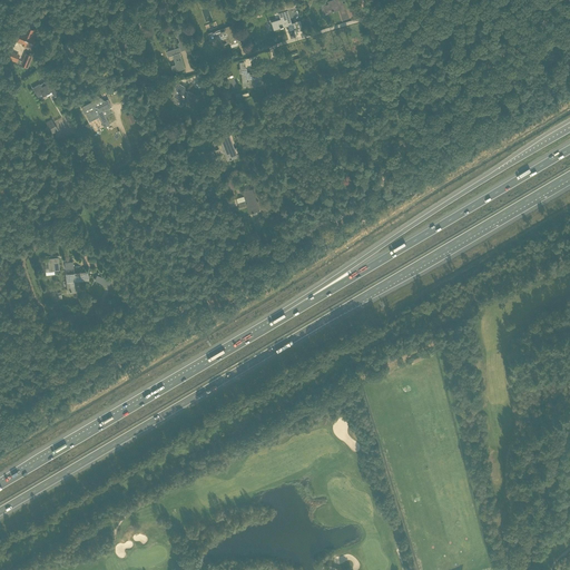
[(347,13),(344,3),(343,3),(342,0),(333,0),(328,1),(330,5),(324,6),(326,13),(333,11),(333,12),(336,11),(336,10),(340,9),(341,16),(343,20),(350,18),(347,13)]
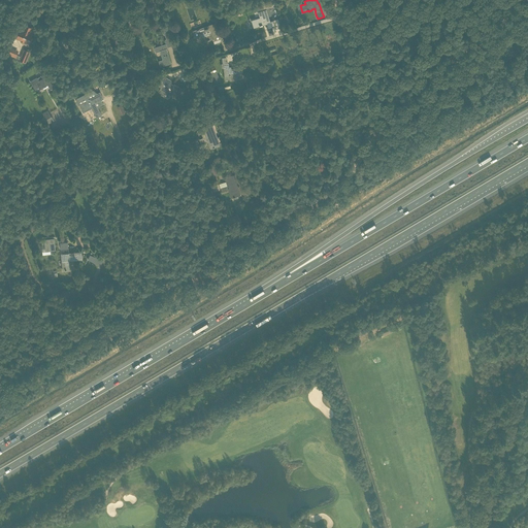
[(259,26),(262,25),(266,24),(268,28),(271,27),(266,10),(258,12),(259,19),(251,21),(254,28),(259,26)]
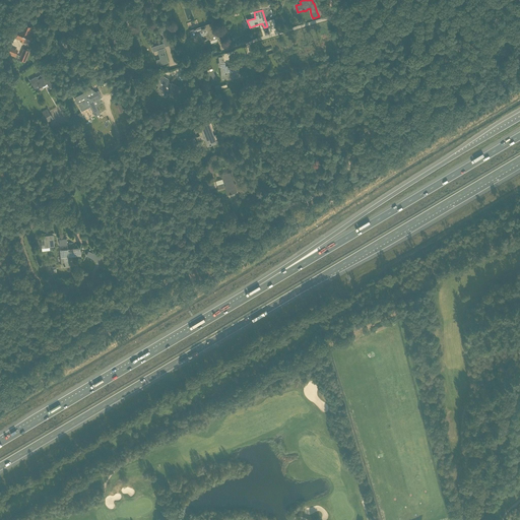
[(190,30),(190,31),(192,37),(195,35),(198,42),(203,40),(204,41),(206,40),(206,39),(209,38),(210,40),(211,43),(217,41),(215,35),(214,35),(210,23),(190,30)]
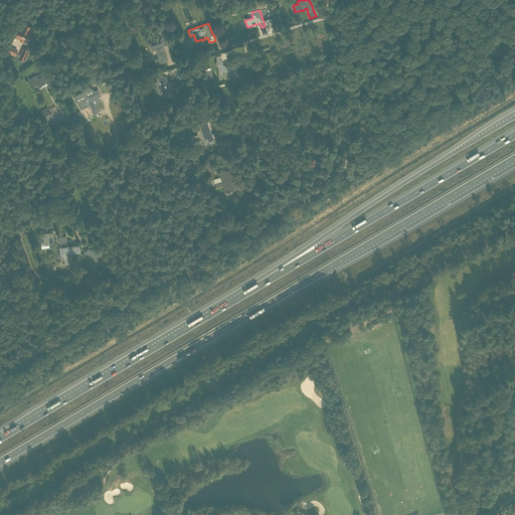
[(22,30),(19,29),(16,37),(27,42),(28,39),(30,40),(31,37),(29,36),(30,34),(28,33),(30,29),(23,26),(22,30)]
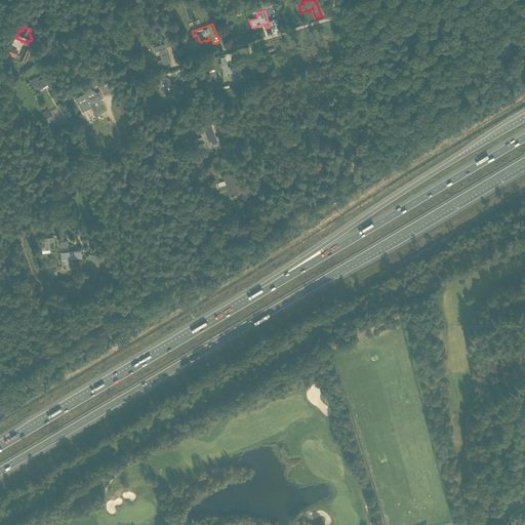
[(66,39),(58,42),(62,49),(66,47),(67,49),(70,47),(67,41),(71,39),(72,39),(66,28),(61,30),(66,39)]
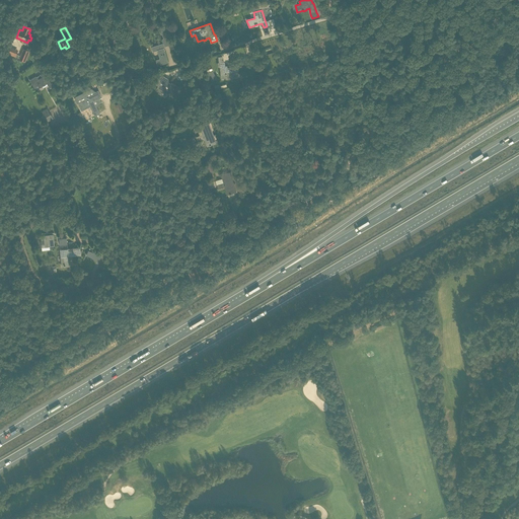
[(163,48),(164,48),(163,44),(151,47),(153,52),(157,50),(160,59),(155,60),(157,65),(167,62),(163,48)]
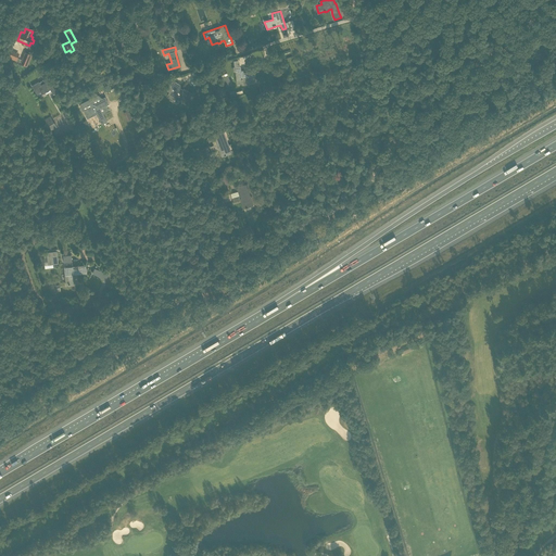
[(20,63),(27,66),(32,54),(24,52),(20,63)]
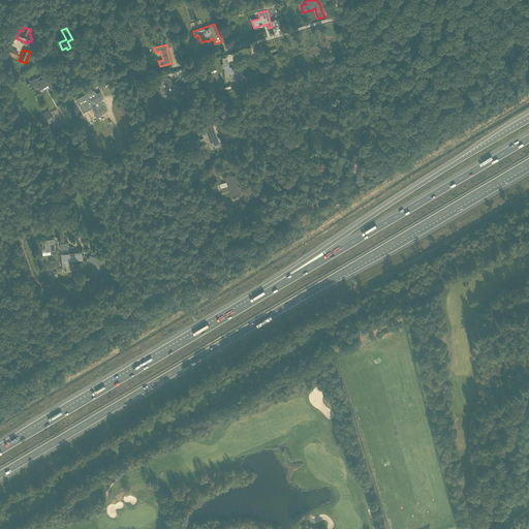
[(228,63),(222,64),(222,68),(224,68),(225,80),(229,79),(229,82),(238,81),(237,75),(242,75),(242,72),(241,67),(235,68),(231,68),(232,69),(229,69),(228,63)]
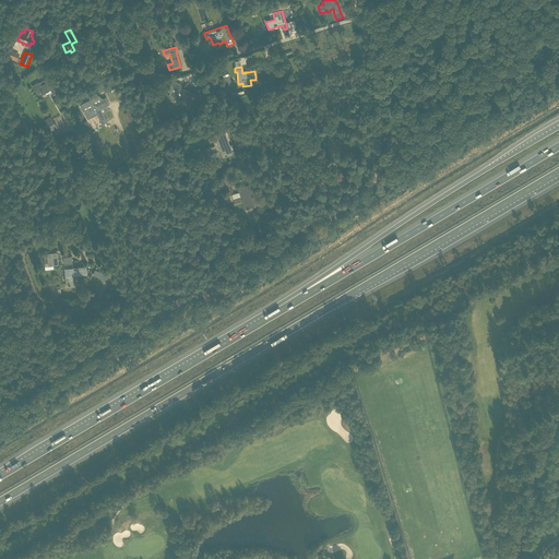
[(32,86),(36,95),(40,93),(44,91),(45,93),(50,90),(54,95),(57,93),(46,75),(43,78),(44,80),(39,83),(38,82),(32,86)]
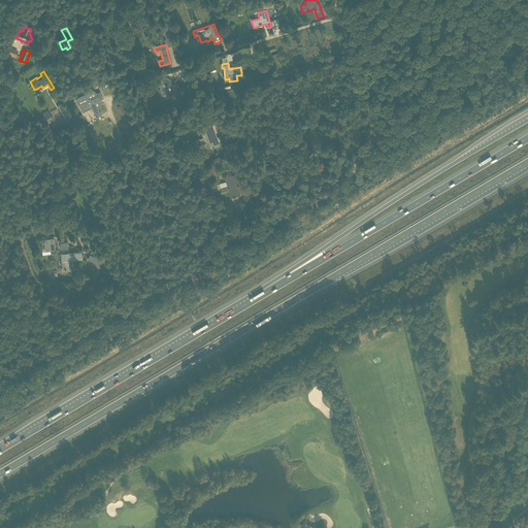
[(164,92),(176,99),(183,89),(174,84),(173,86),(168,83),(170,79),(167,77),(165,79),(162,77),(160,81),(159,81),(157,86),(161,88),(158,92),(163,95),(164,92)]
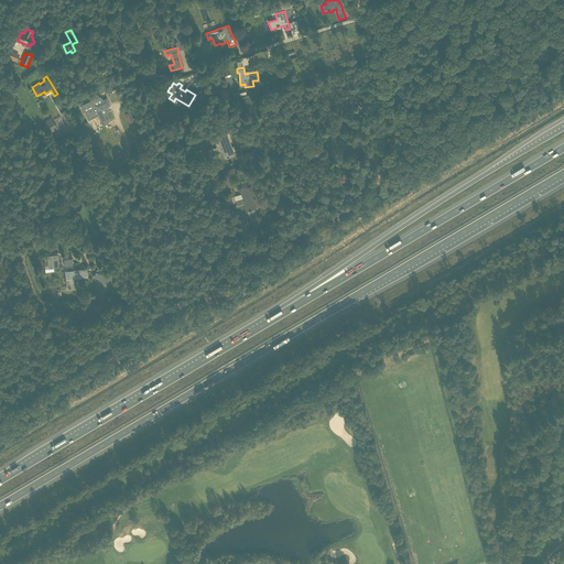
[(94,100),(82,106),(85,112),(87,117),(88,120),(98,115),(102,126),(108,123),(105,116),(101,110),(107,107),(110,106),(107,98),(104,100),(96,104),(94,100)]
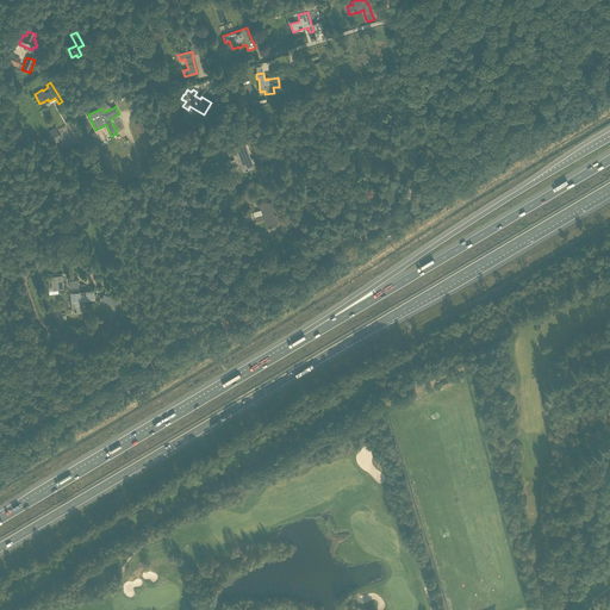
[(49,131),(55,142),(61,138),(55,128),(49,131)]
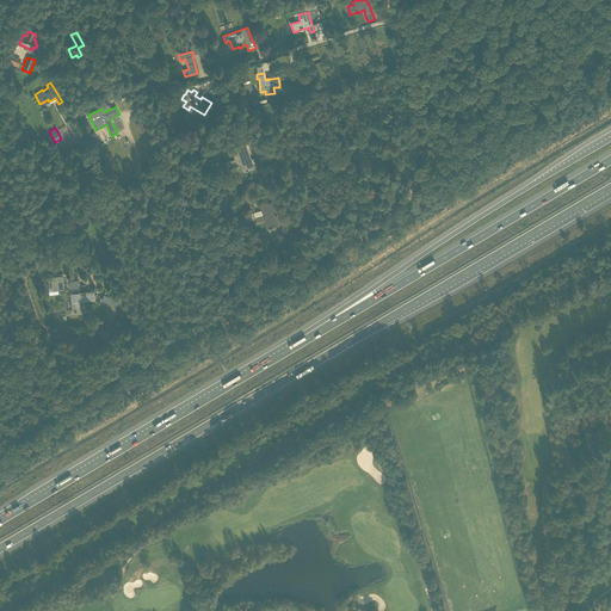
[(71,139),(63,142),(71,155),(78,152),(71,139)]
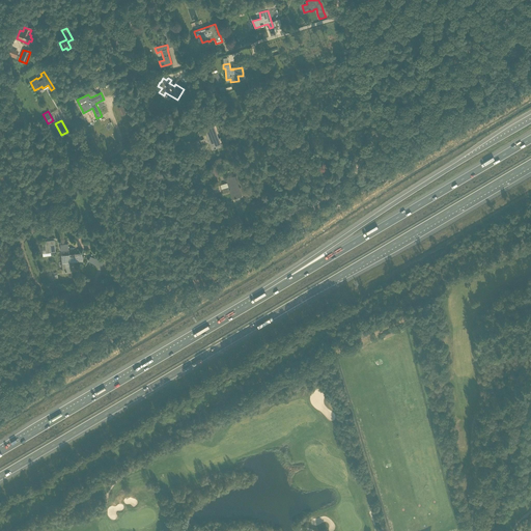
[(210,144),(212,149),(214,148),(214,149),(216,148),(219,147),(218,145),(221,145),(214,127),(204,130),(207,137),(200,140),(201,144),(210,142),(210,144)]
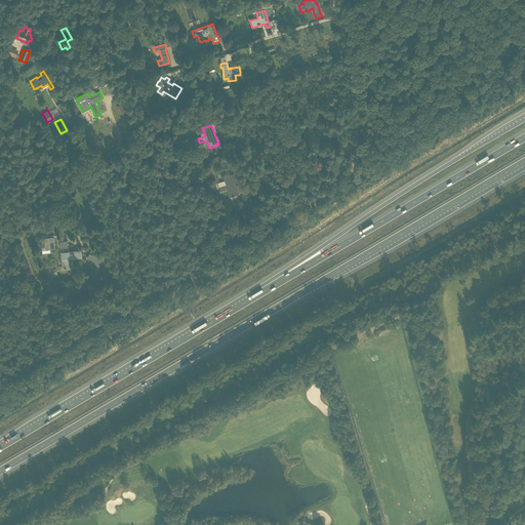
[(207,168),(209,174),(216,172),(214,166),(207,168)]
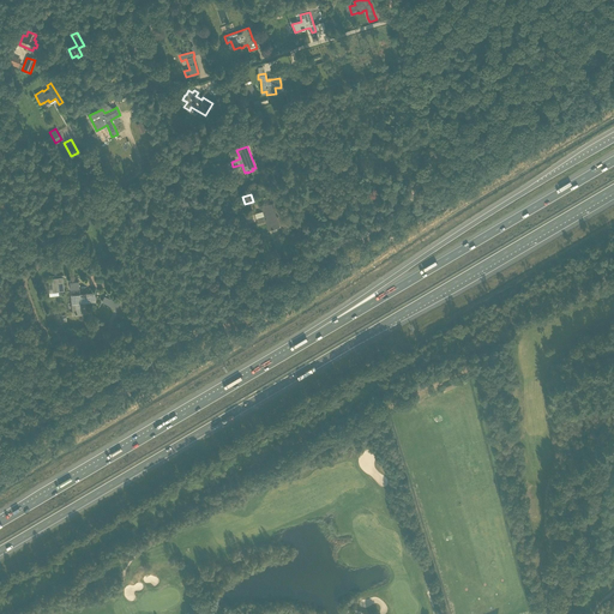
[(266,224),(269,230),(280,227),(272,204),(262,206),(264,216),(256,218),(258,223),(266,221),(268,224),(266,224)]
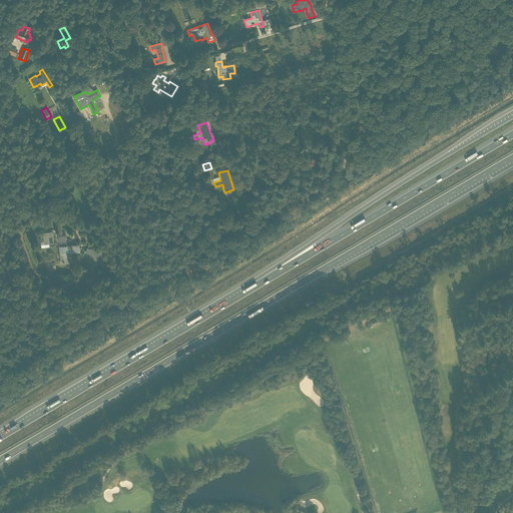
[(53,243),(52,232),(43,233),(44,244),(53,243)]
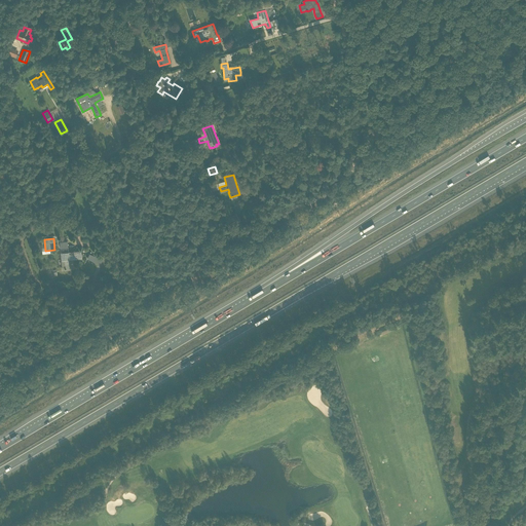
[(60,253),(62,269),(65,269),(66,269),(69,268),(68,259),(69,259),(69,260),(81,258),(81,251),(76,252),(60,253)]
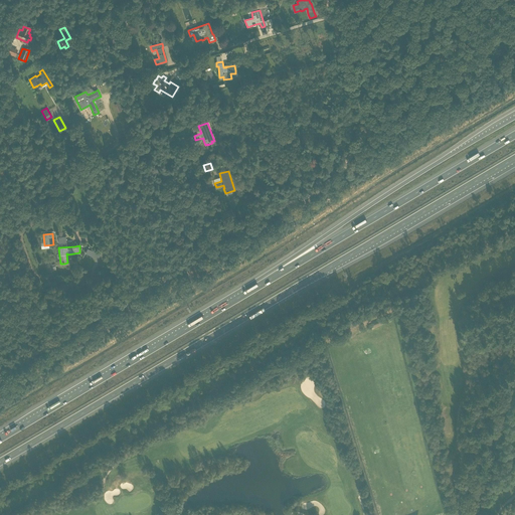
[(88,248),(86,252),(99,259),(101,253),(88,248)]
